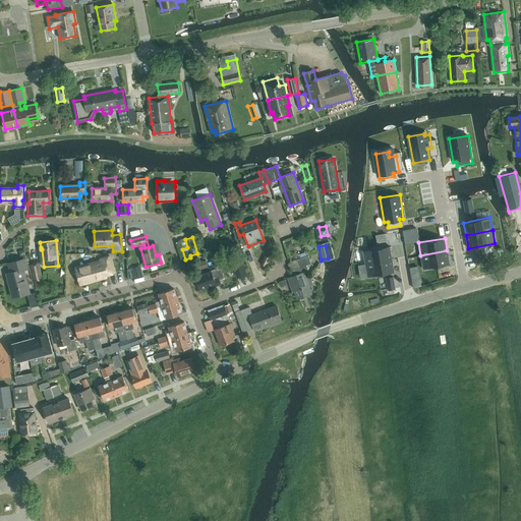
[(392,258),(390,245),(362,250),(365,264),(392,258)]
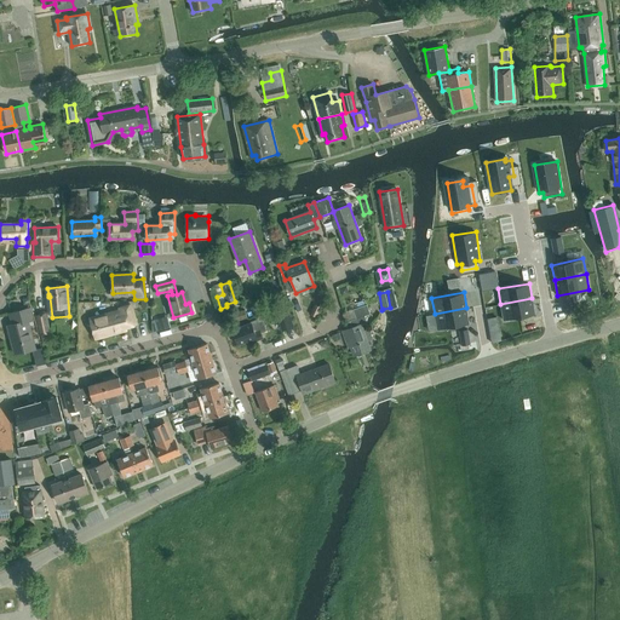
[(535,315),(532,298),(500,304),(504,320),(535,315)]
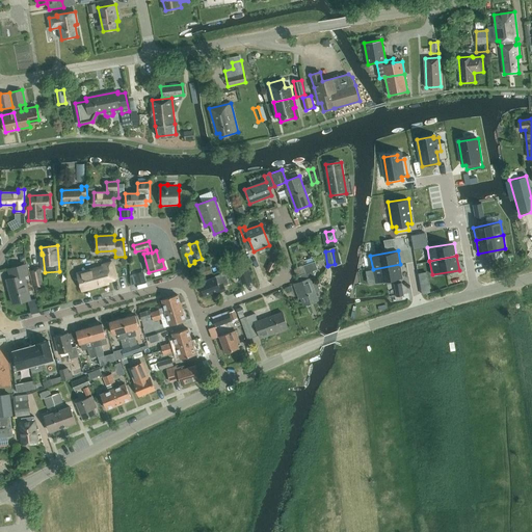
[(318,300),(310,278),(315,276),(313,271),(318,269),(315,261),(303,265),(306,273),(300,275),(302,282),(294,284),(299,298),(301,298),(304,304),(318,300)]
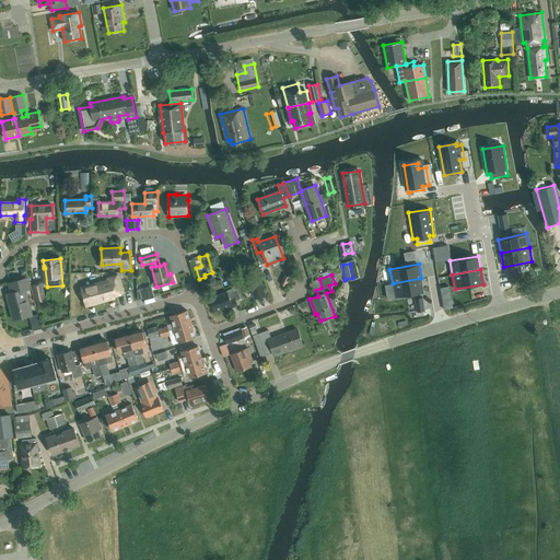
[(82,289),(86,305),(93,304),(93,302),(115,296),(114,295),(123,293),(118,276),(107,278),(108,282),(82,289)]
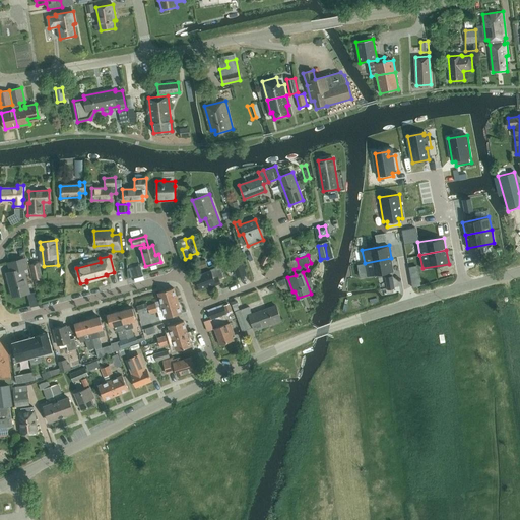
[(29,293),(23,269),(27,268),(24,258),(12,262),(14,271),(8,272),(11,284),(9,284),(12,297),(29,293)]
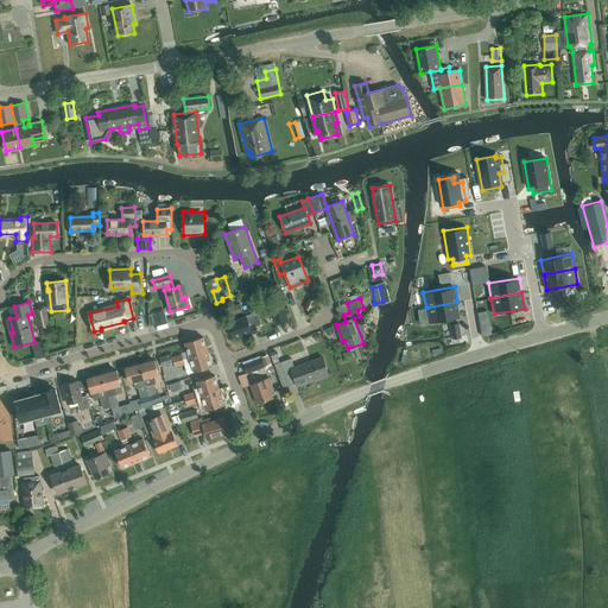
[(460,317),(457,302),(426,308),(429,323),(460,317)]
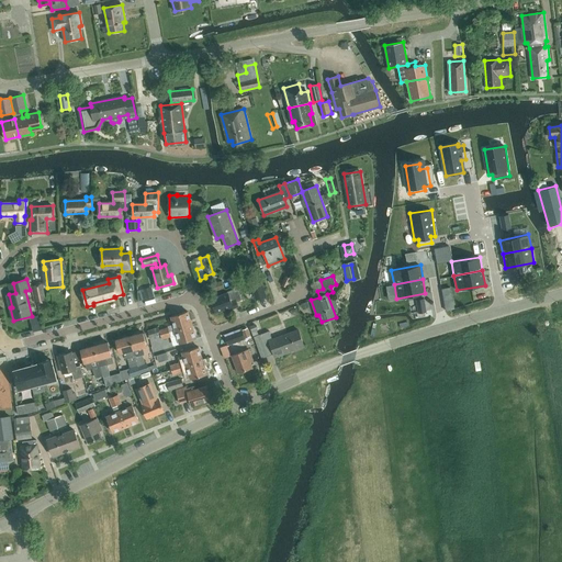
[(212,292),(224,288),(222,281),(209,285),(212,292)]
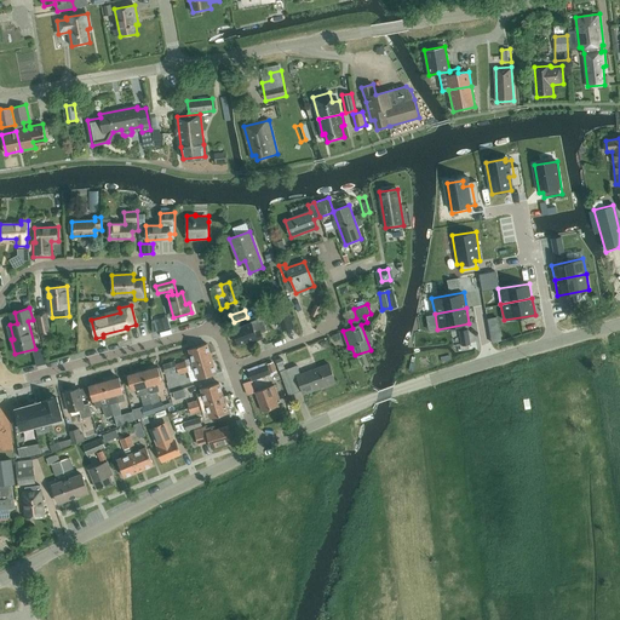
[(36,315),(41,334),(50,333),(46,314),(36,315)]
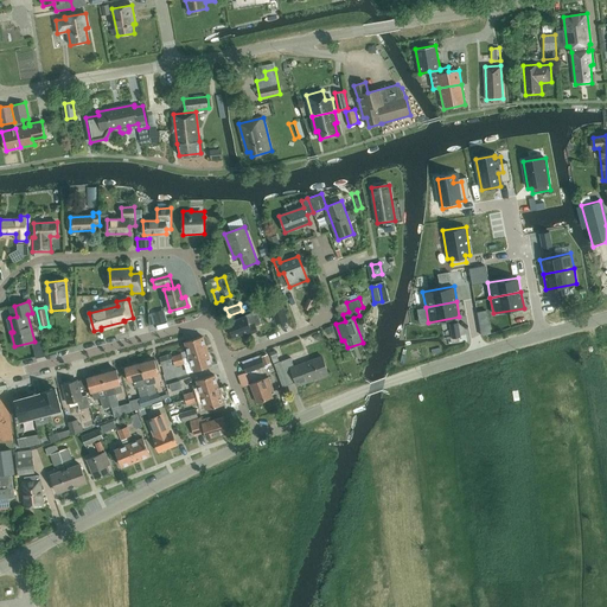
[(287,319),(282,307),(273,311),(278,323),(287,319)]
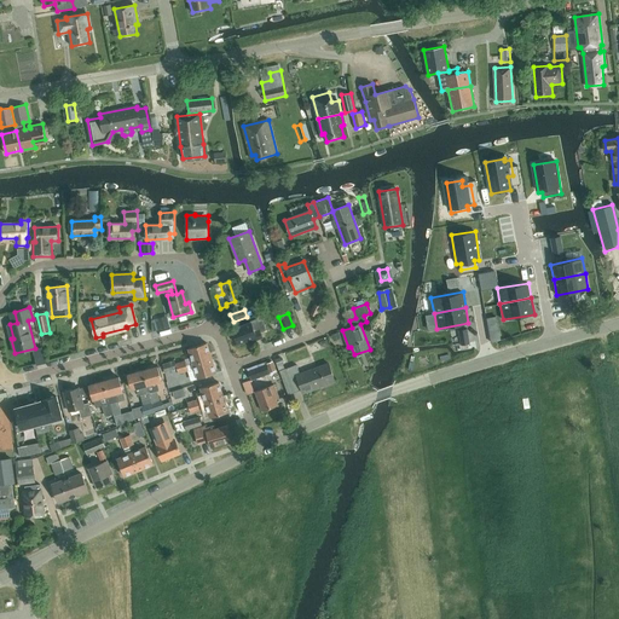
[(250,322),(250,323),(232,330),(238,343),(253,337),(254,340),(262,337),(260,333),(266,330),(261,317),(250,322)]
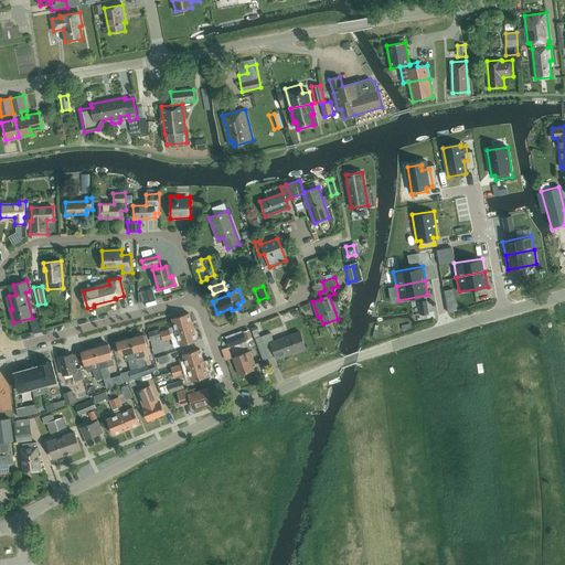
[(428,313),(426,300),(418,301),(420,315),(428,313)]
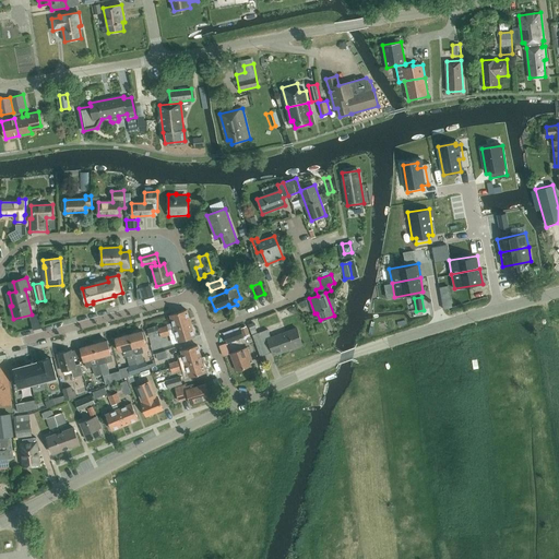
[(170,314),(175,329),(191,323),(187,310),(170,314)]
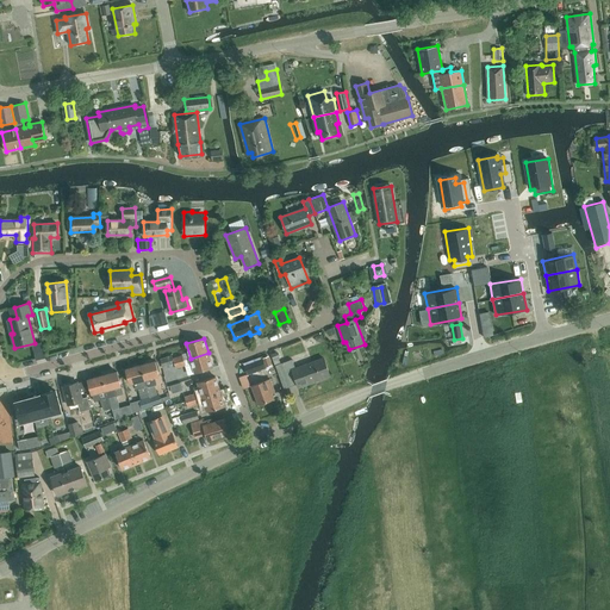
[(213,368),(209,353),(191,359),(195,373),(213,368)]
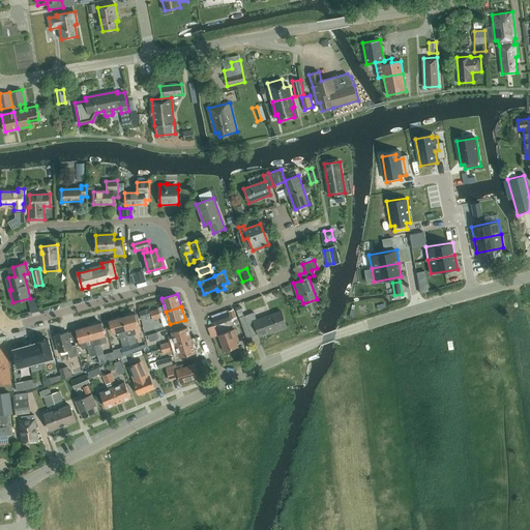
[(158,308),(150,311),(149,308),(140,312),(142,320),(151,316),(160,314),(158,308)]
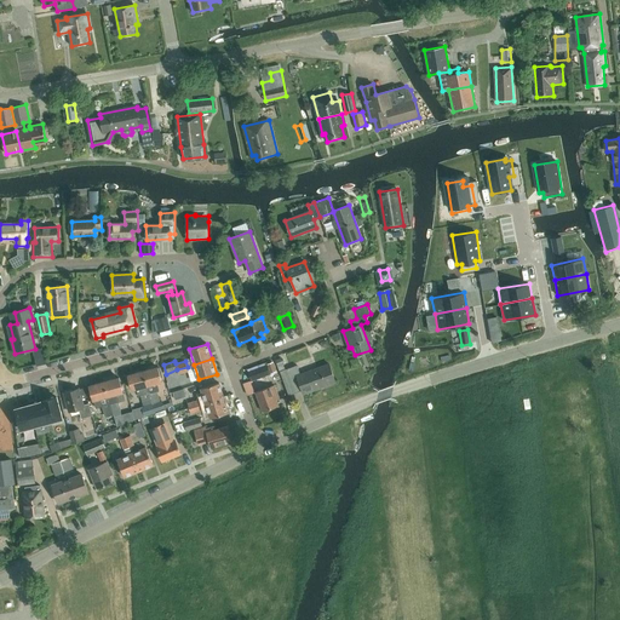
[(252,380),(270,373),(268,365),(248,372),(252,380)]
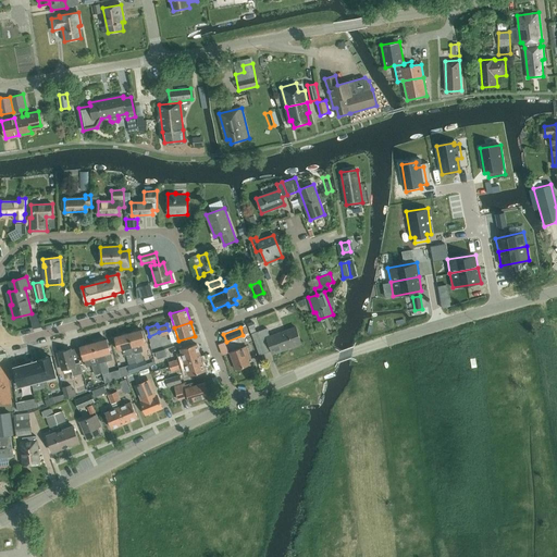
[(272,354),(301,343),(296,327),(270,336),(267,329),(251,334),(260,355),(271,350),(272,354)]
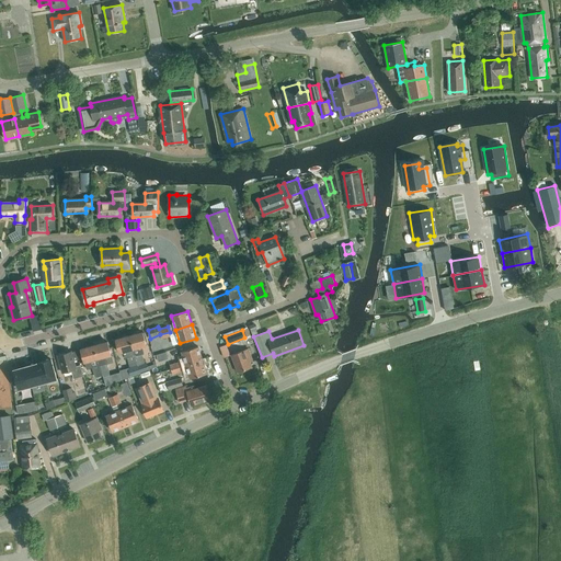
[(142,332),(128,335),(139,374),(149,369),(147,363),(145,363),(142,354),(145,354),(142,347),(147,346),(142,332)]
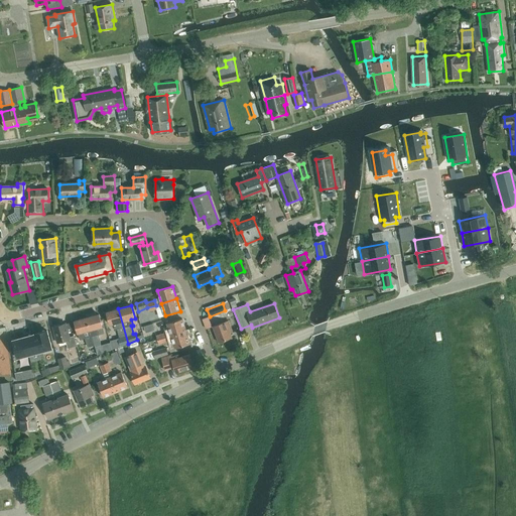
[(115,330),(117,330),(119,338),(118,338),(120,346),(128,344),(118,308),(107,311),(110,326),(114,325),(115,330)]
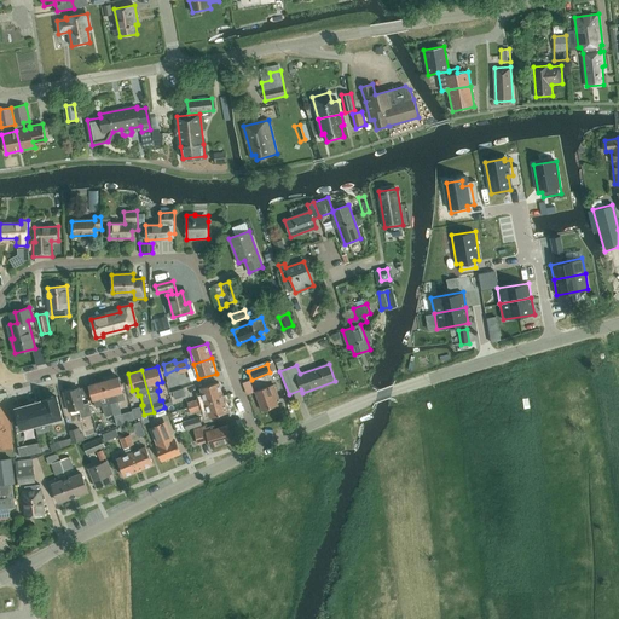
[(103,381),(113,415),(116,426),(125,423),(119,400),(117,394),(122,393),(119,376),(103,381)]
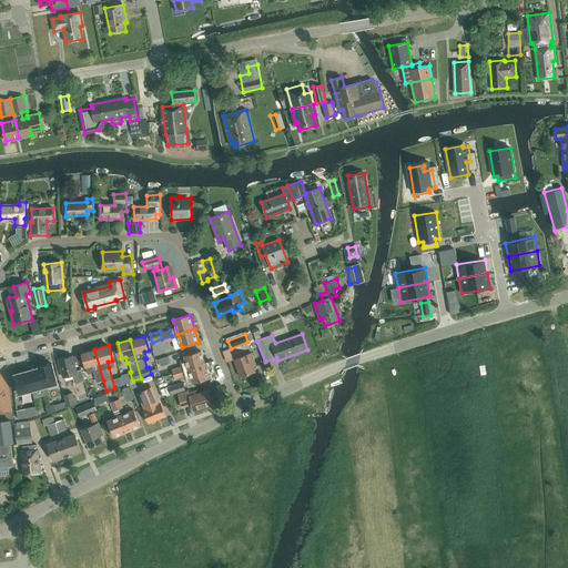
[(88,374),(93,372),(97,383),(103,381),(94,350),(81,353),(85,367),(87,367),(88,374)]
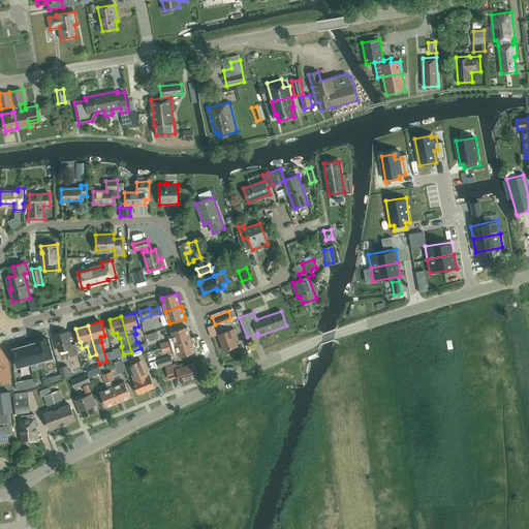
[(172,331),(176,344),(191,340),(187,327),(172,331)]
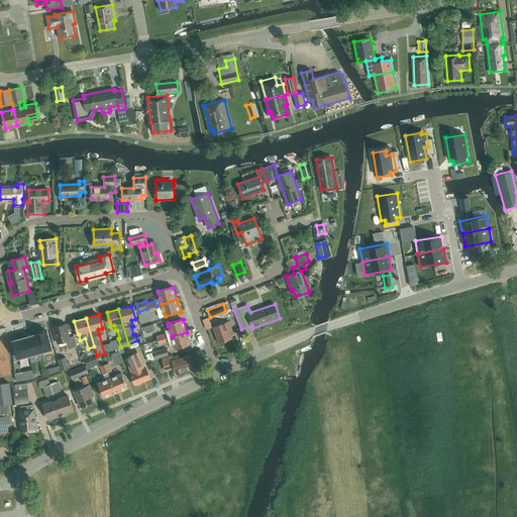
[(213,327),(219,343),(232,338),(230,333),(233,332),(229,321),(213,327)]
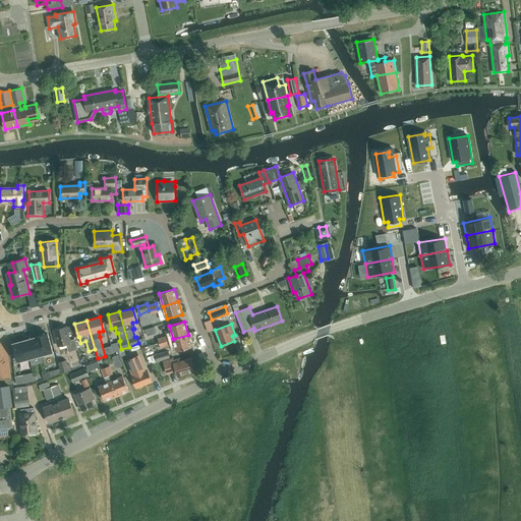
[(66,344),(68,352),(77,349),(74,340),(70,341),(66,327),(54,330),(58,346),(66,344)]
